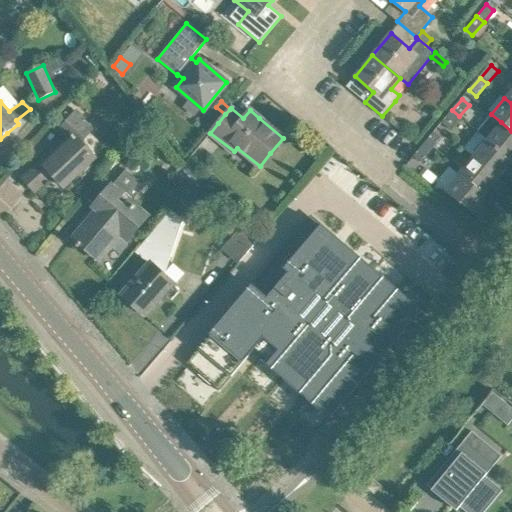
[(448,129),(459,116),(452,110),(441,124),(448,129)]
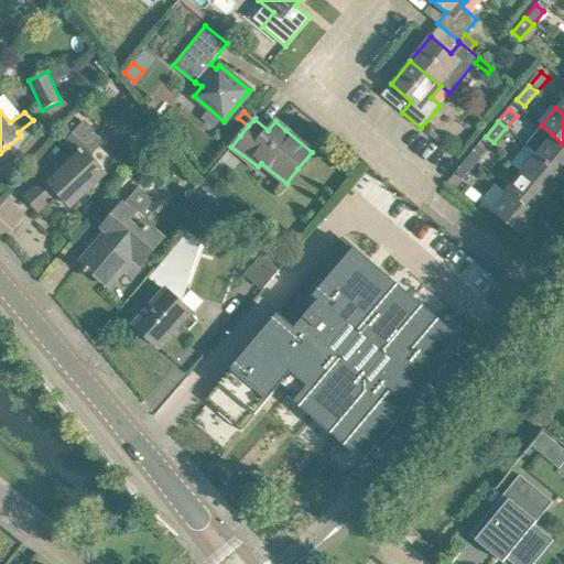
[(106,173),(90,156),(102,139),(83,123),(66,143),(75,151),(25,197),(39,210),(57,193),(71,206),(106,173)]
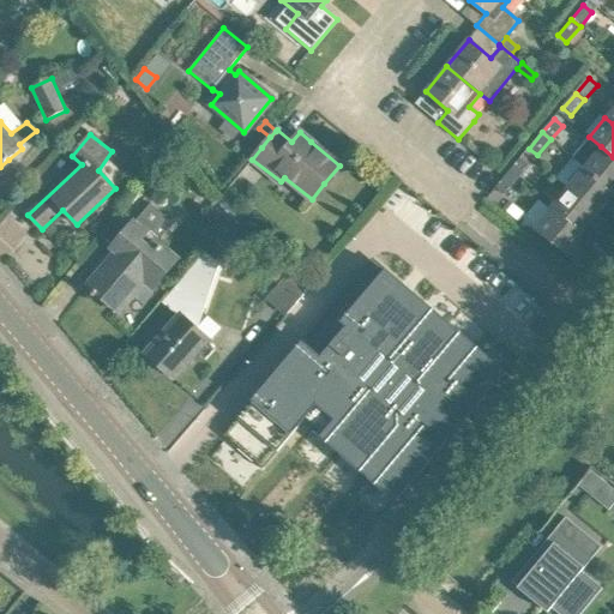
[(613,157),(601,146),(589,137),(572,157),(584,167),(613,192),(613,157)]
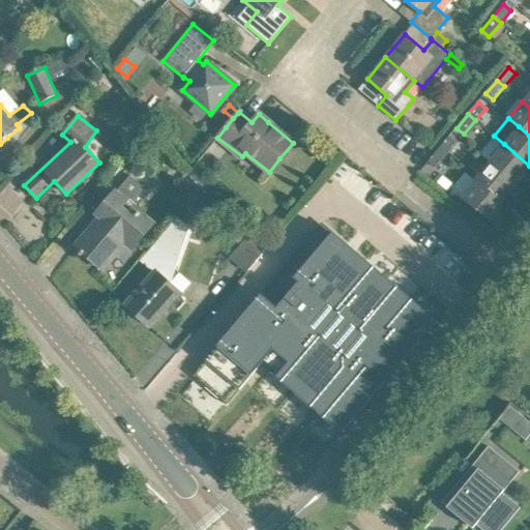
[(529,167),(529,166),(504,144),(494,136),(479,153),(490,162),(517,184),(529,167)]
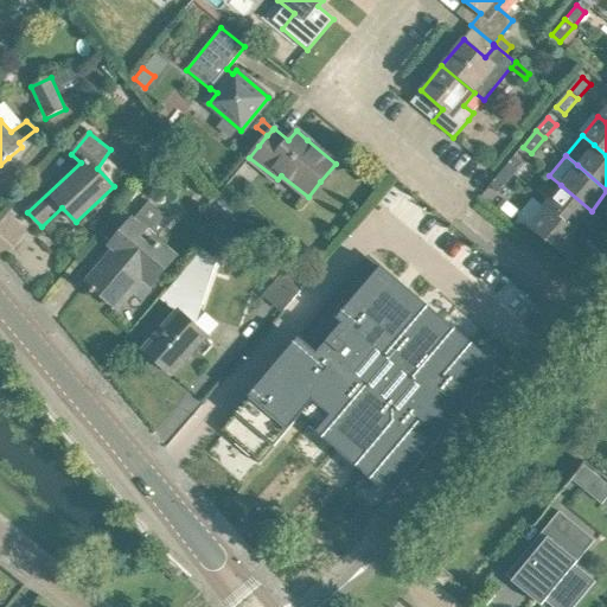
[(511,178),(522,164),(513,158),(503,171),(511,178)]
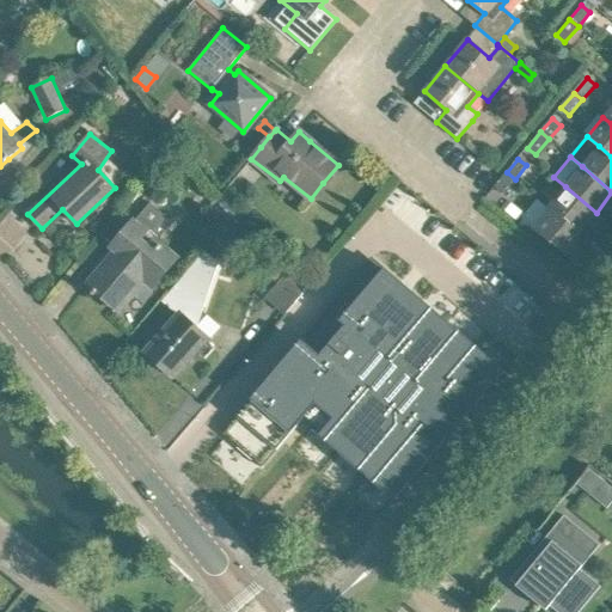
[(502,194),(515,179),(507,172),(494,187),(502,194)]
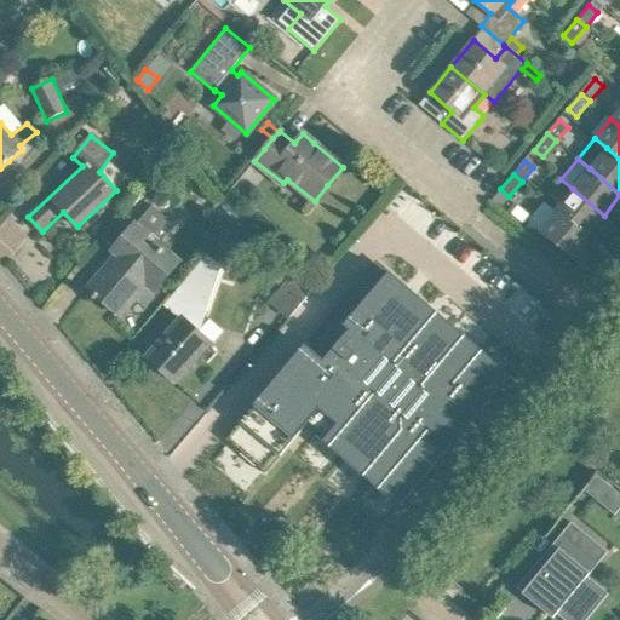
[(604,216),(573,189),(556,210),(587,236),(593,228),(601,234),(612,222),(604,216)]
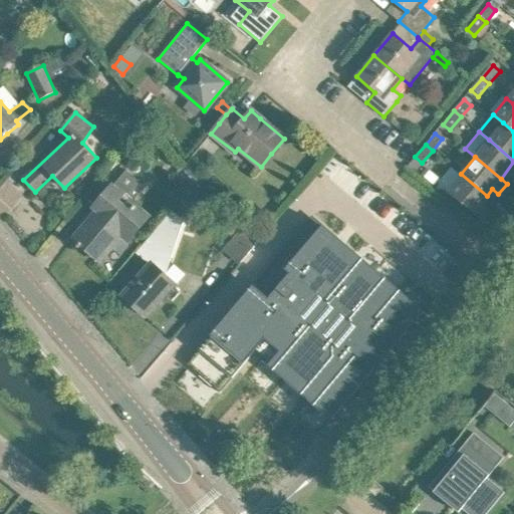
[(148,218),(132,204),(146,187),(125,171),(111,187),(94,207),(99,211),(74,240),(78,243),(76,246),(79,249),(81,246),(99,261),(126,228),(135,234),(148,218)]
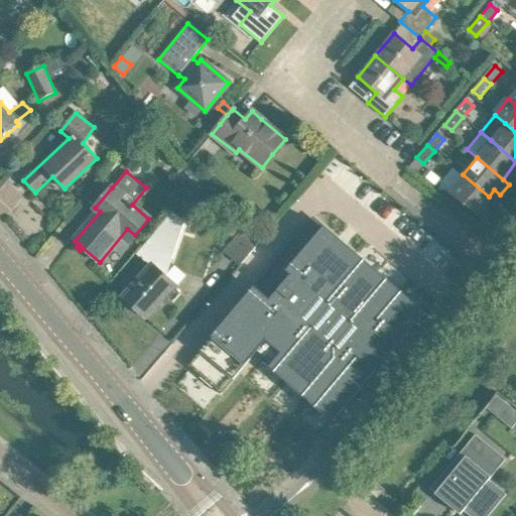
[(483,204),(489,197),(463,174),(448,191),(484,222),(492,211),(483,204)]
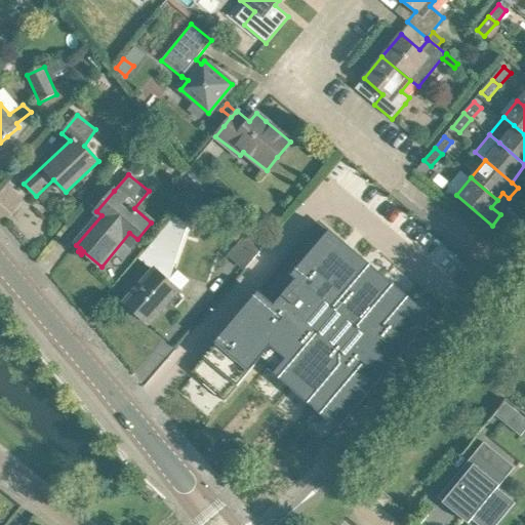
[(201,196),(194,201),(204,213),(210,208),(201,196)]
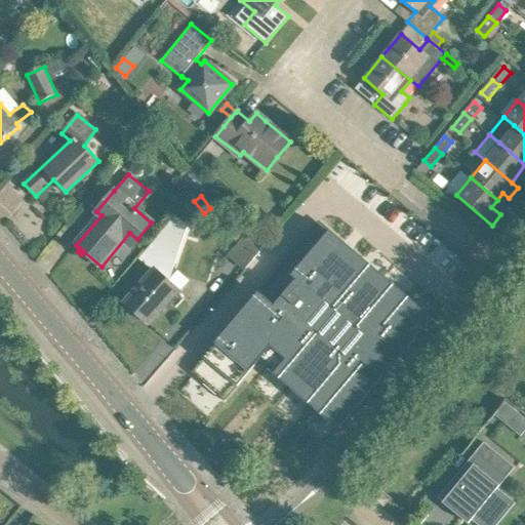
[(194,201),(182,211),(193,226),(205,215),(194,201)]
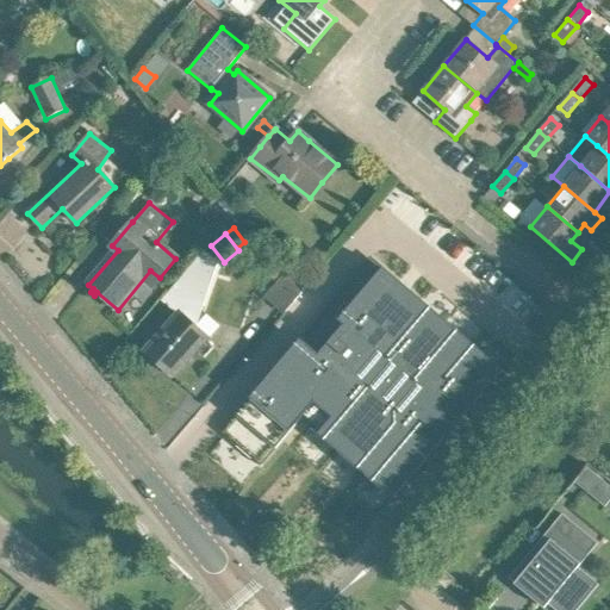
[(194,327),(207,287),(216,263),(204,251),(162,299),(180,315),(145,353),(151,358),(150,361),(162,373),(167,371),(172,375),(187,358),(194,350),(197,353),(205,356),(212,348),(210,343),(211,341),(194,327)]
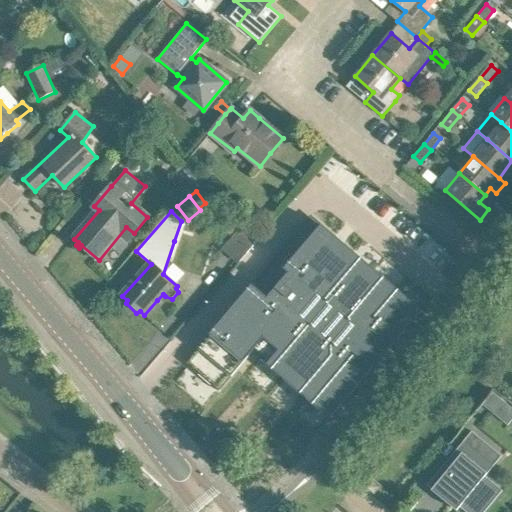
[(186,361),(185,363),(219,391),(220,390),(219,389),(252,351),(330,417),(374,365),(384,353),(421,310),(352,251),(353,251),(321,224),(320,225),(325,230),(275,289),(281,294),(246,334),(226,316),(187,362),(186,361)]
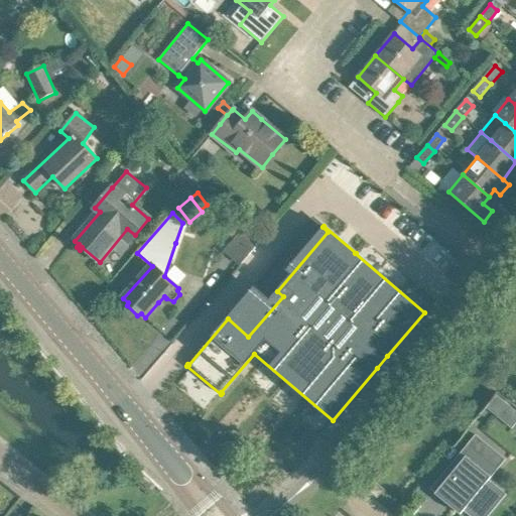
[(241,265),(255,247),(243,231),(225,251),(241,265)]
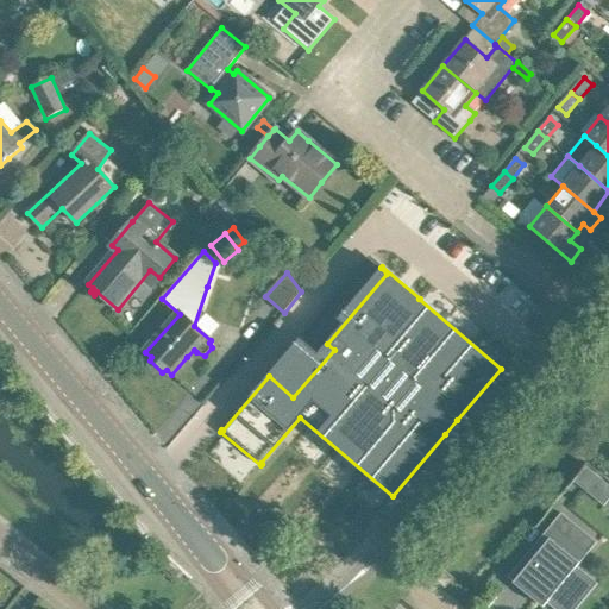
[(608,484),(586,468),(575,482),(604,507),(608,501),(608,484)]
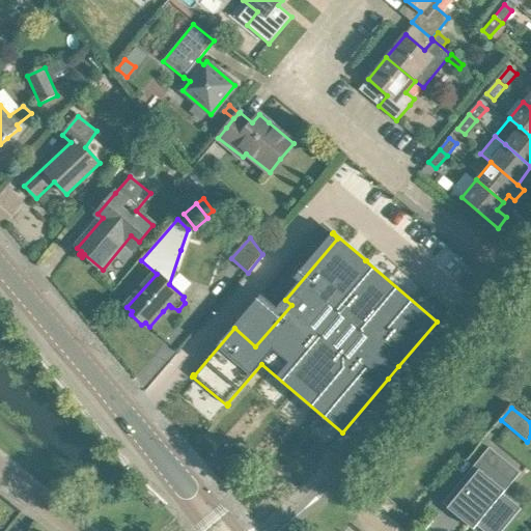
[(503,494),(512,482),(481,457),(456,487),(462,492),(448,508),(474,530),(477,526),(482,530),(502,530),(522,508),(503,494)]
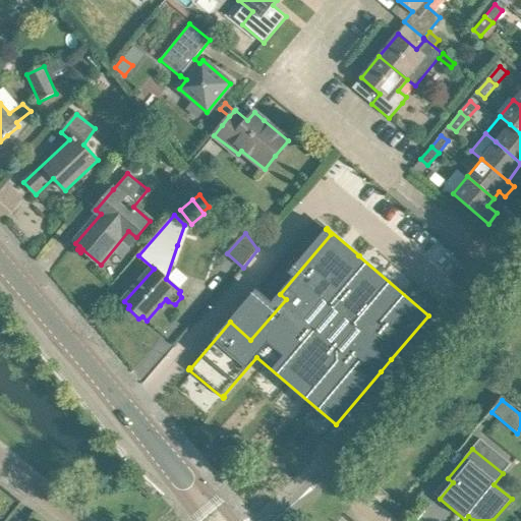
[(381,503),(388,495),(379,487),(371,496),(381,503)]
